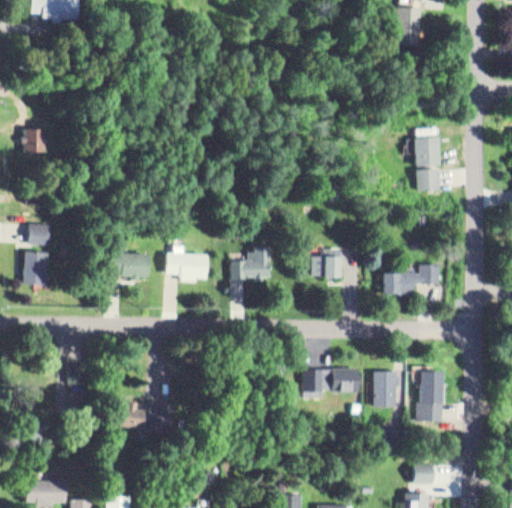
[(33,0),(33,13),(46,13),(45,18),(79,19),(79,0),(33,0)]
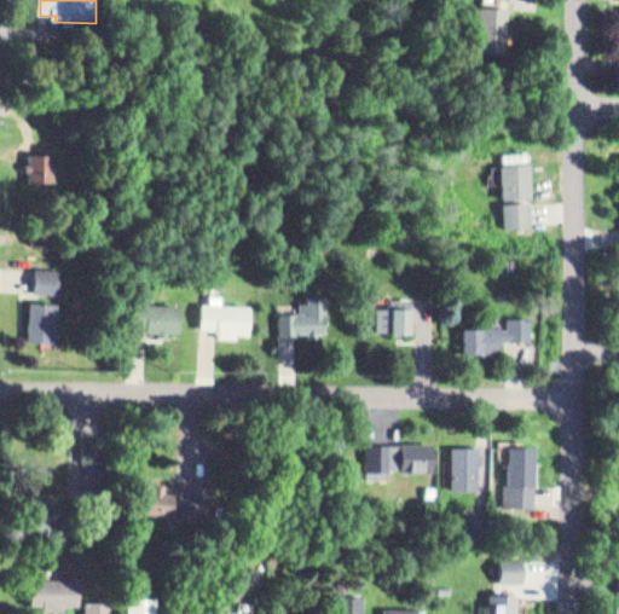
[(508,9),(507,56),(480,54),(481,9),(508,9)]
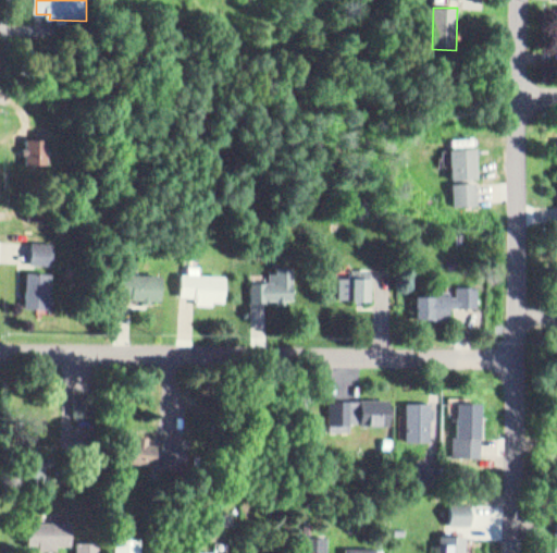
[(28,140),(28,164),(48,164),(48,142),(28,140)]
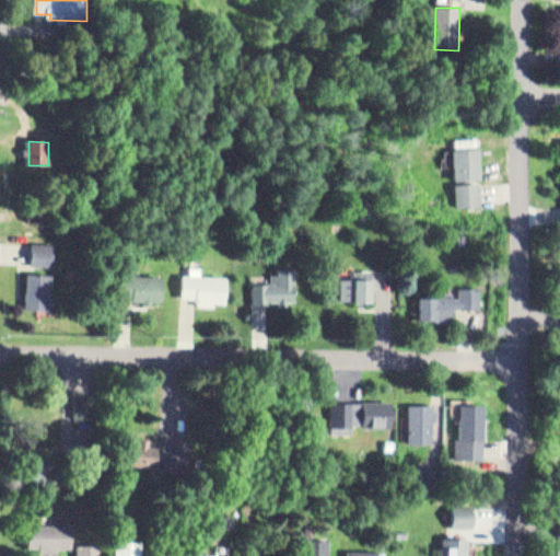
[(480,149),(483,181),(459,184),(455,151),(480,149)]
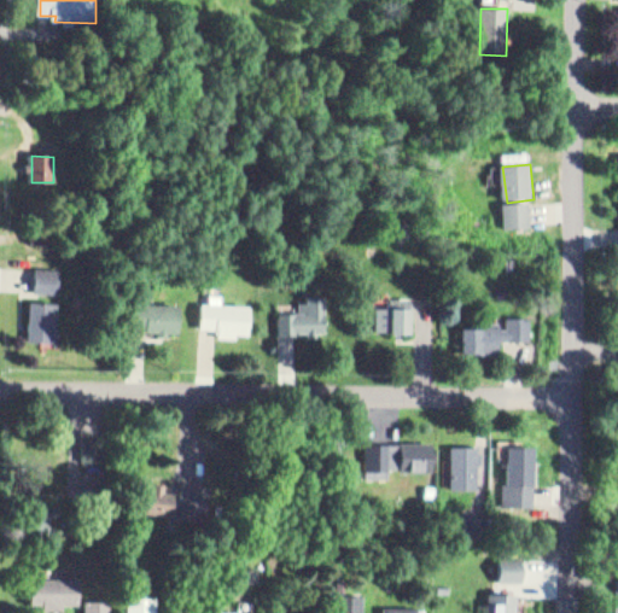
[(31,247),(53,247),(53,233),(31,233),(31,247)]
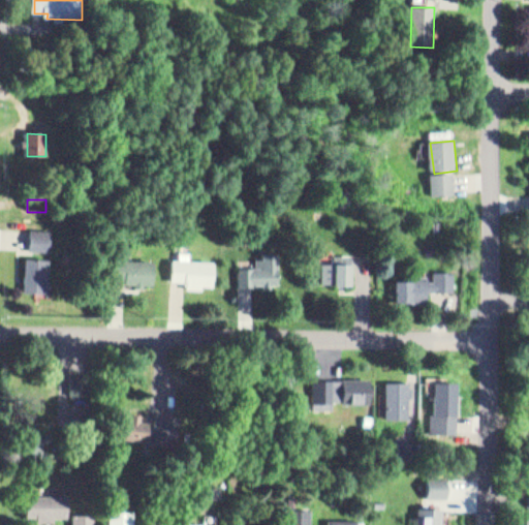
[(50,232),(49,253),(29,252),(30,232),(50,232)]
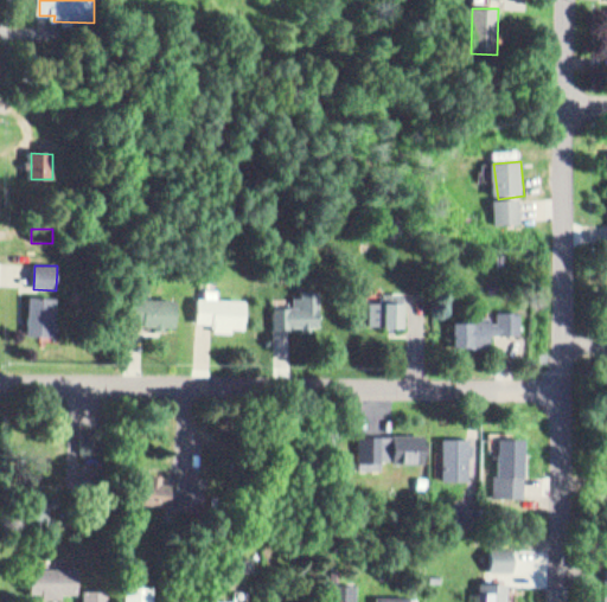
[(208,289),(206,301),(198,300),(197,326),(216,327),(216,333),(231,334),(232,328),(246,330),(248,302),(217,300),(218,290),(208,289)]
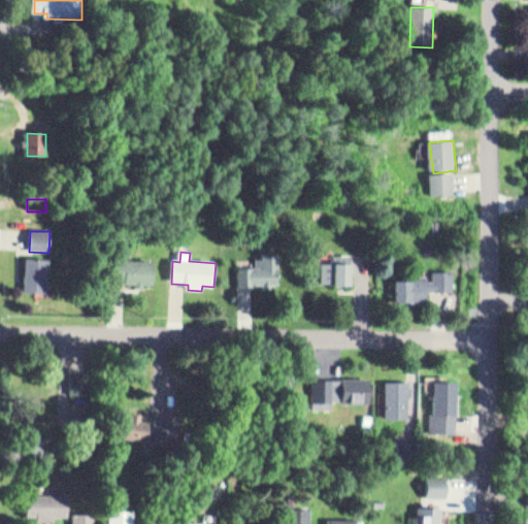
[(279,254),(281,286),(240,288),(239,269),(259,268),(258,260),(263,260),(262,255),(279,254)]
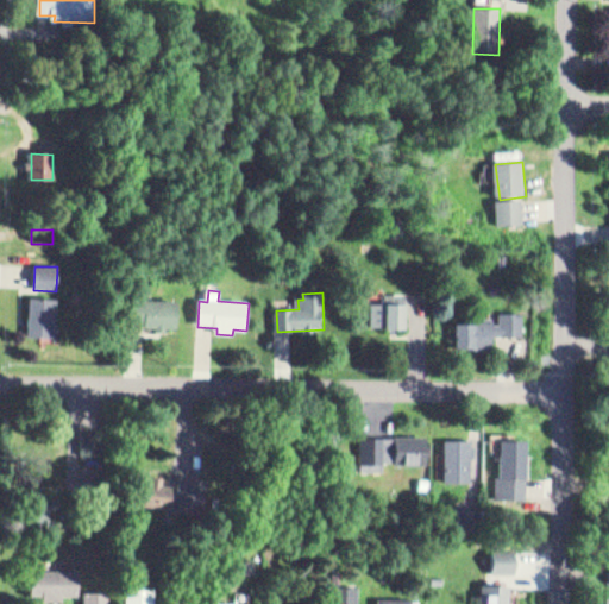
[(407,295),(407,327),(372,327),(372,304),(387,304),(387,295),(407,295)]
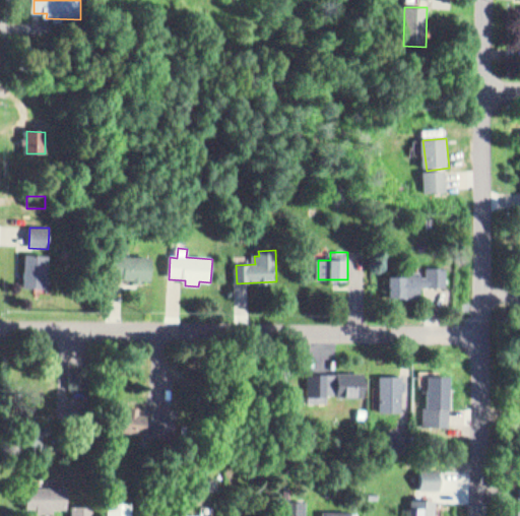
[(24,256),(23,289),(45,289),(46,256),(24,256)]
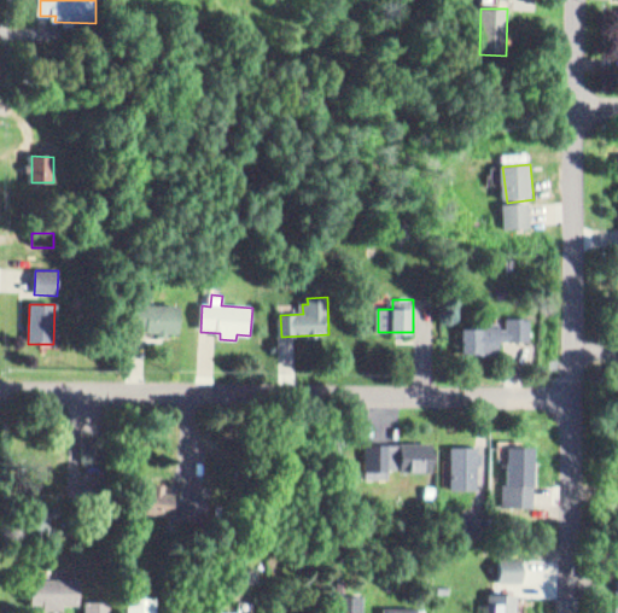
[(180,308),(134,305),(133,328),(149,330),(149,336),(170,337),(170,331),(179,331),(180,308)]
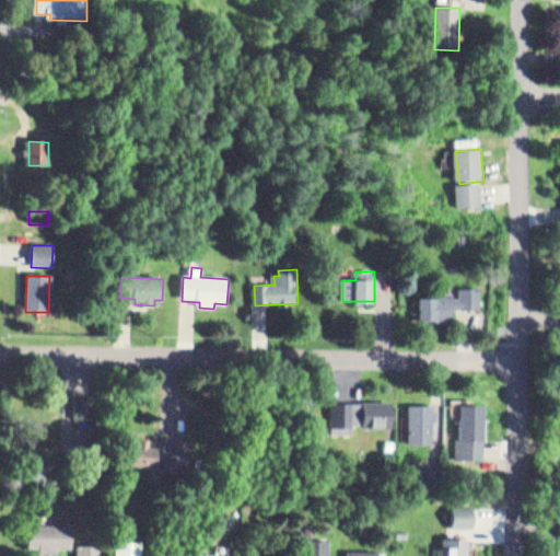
[(483,289),(483,311),(455,310),(455,324),(419,324),(419,300),(435,300),(435,294),(455,294),(454,298),(461,298),(461,289),(483,289)]
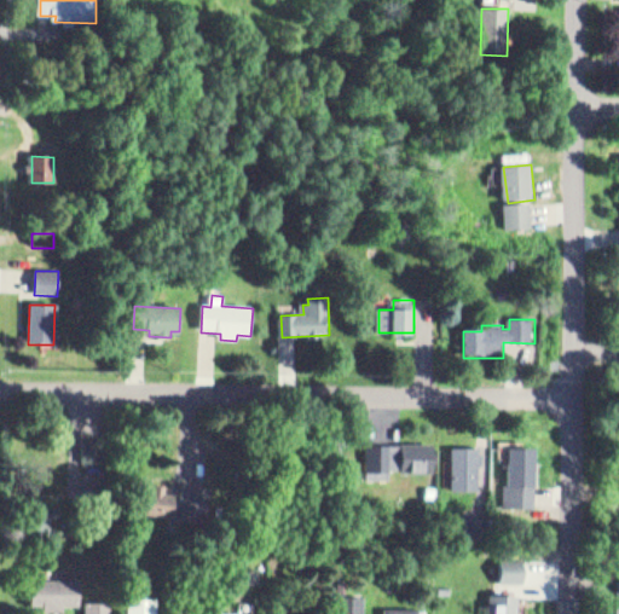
[(435,445),(370,446),(370,482),(393,482),(393,471),(403,471),(403,474),(435,474),(435,445)]
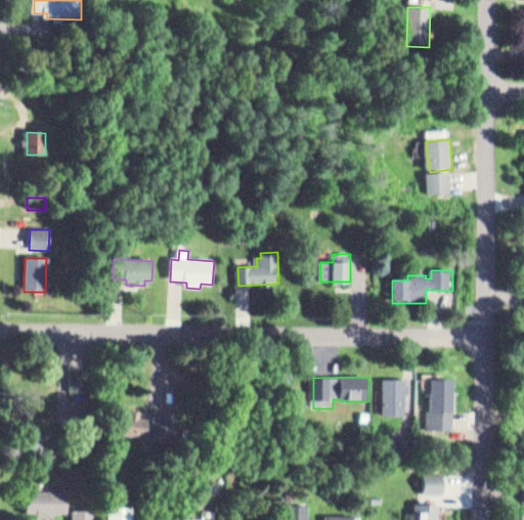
[(432,380),(432,430),(456,430),(456,380),(432,380)]
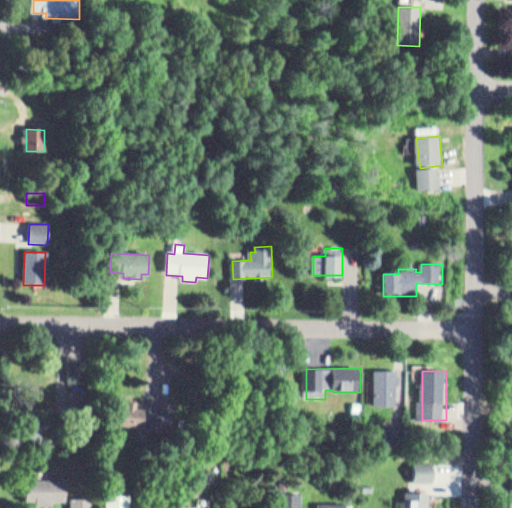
[(401,372),(401,386),(398,386),(398,407),(375,407),(375,372),(401,372)]
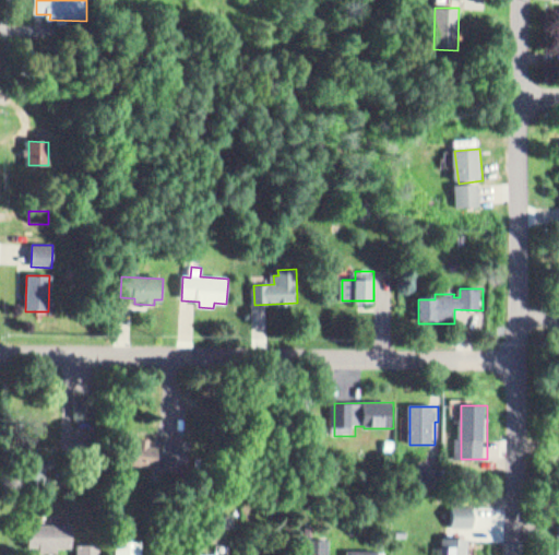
[(133,443),(130,464),(156,468),(156,471),(187,475),(191,443),(164,438),(162,451),(159,451),(159,447),(150,445),(150,440),(140,438),(139,444),(133,443)]
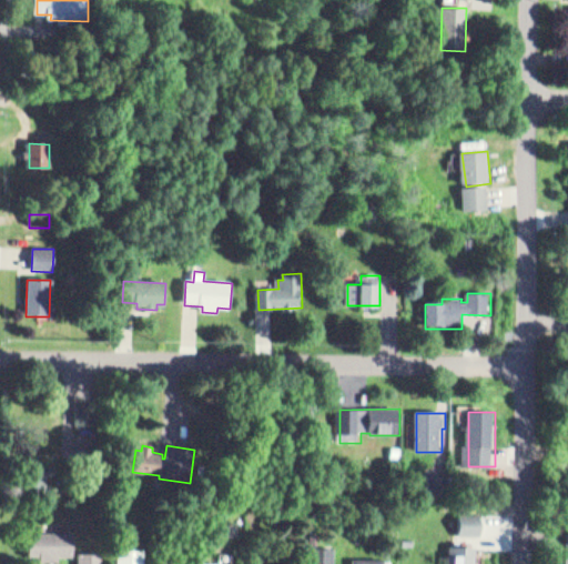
[(48,467),(49,476),(59,475),(58,465),(48,467)]
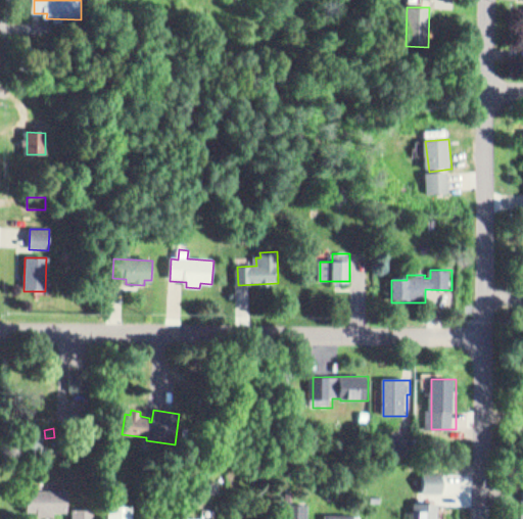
[(425,493),(425,474),(445,474),(445,493),(425,493)]
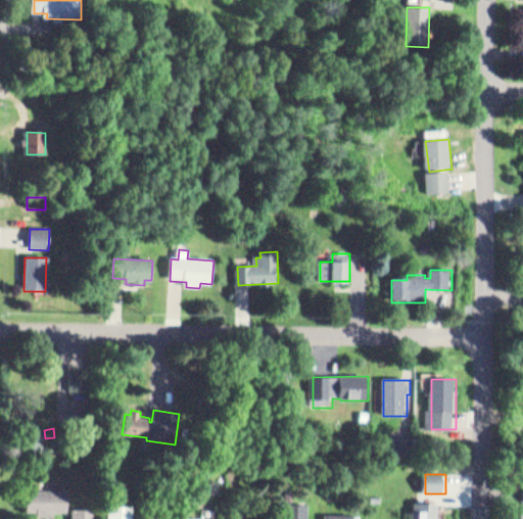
[(64,491),(27,491),(27,513),(36,513),(36,518),(52,518),(52,513),(64,513),(64,491)]
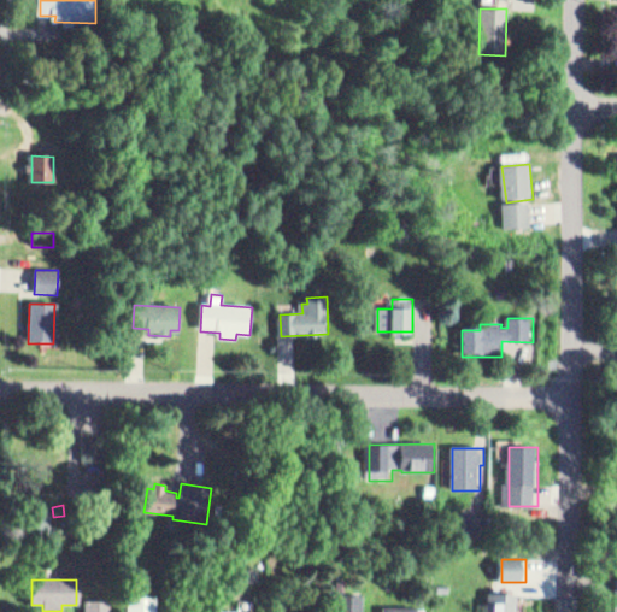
[(492,595),(492,611),(518,611),(518,595),(492,595)]
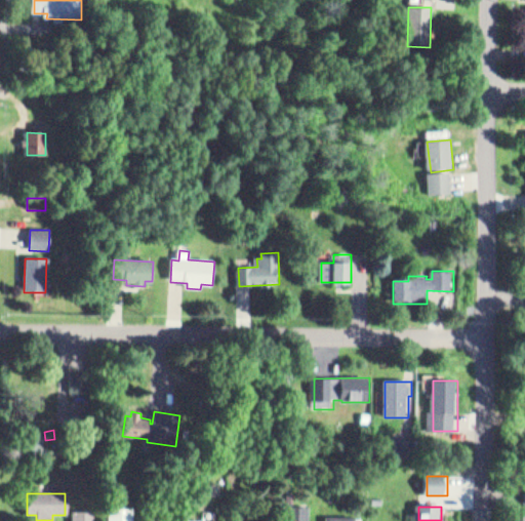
[(311,508),(311,520),(288,520),(288,508),(311,508)]
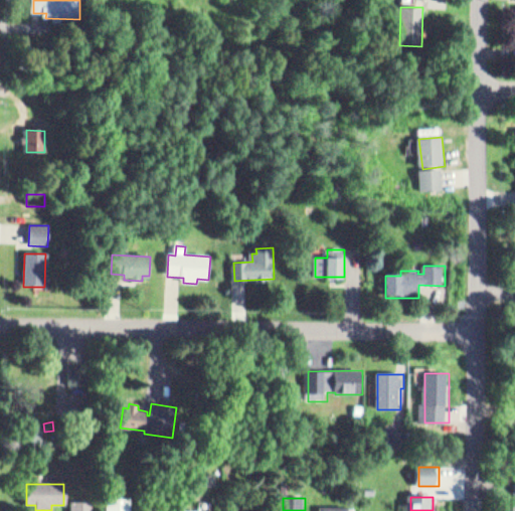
[(105,499),(104,510),(129,510),(129,499),(105,499)]
